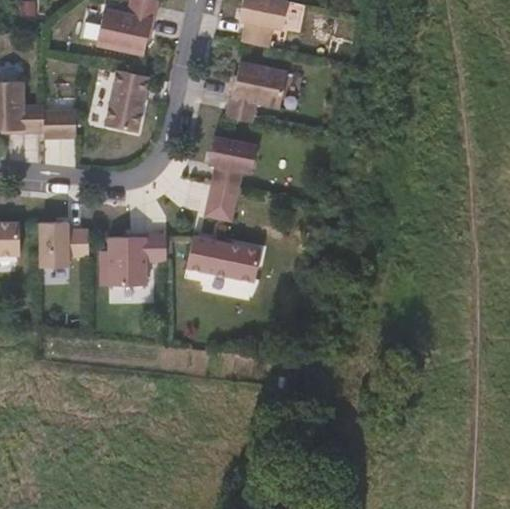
[(143,55),(149,34),(152,34),(159,0),(131,0),(128,14),(105,9),(96,44),(143,55)]
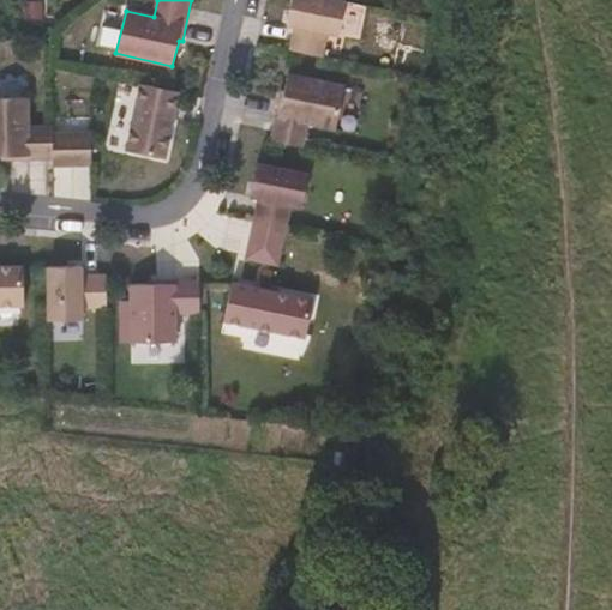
[(339,38),(347,4),(331,0),(292,0),(286,25),(297,29),(291,52),(322,59),(328,35),(339,38)]
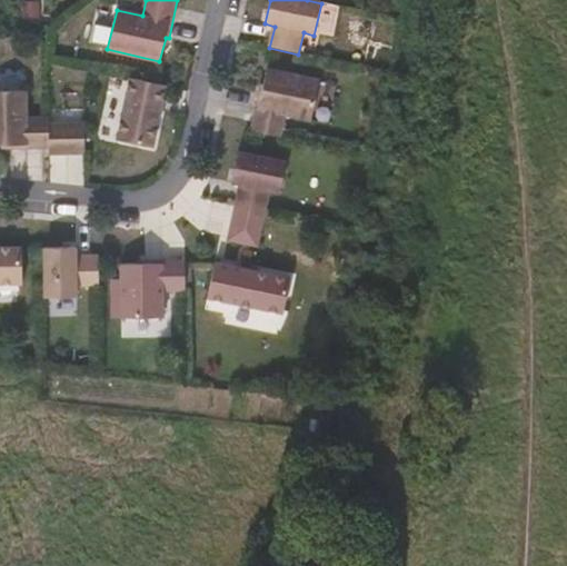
[(312,121),(321,81),(269,69),(264,93),(260,92),(251,130),(280,138),(286,116),(312,121)]
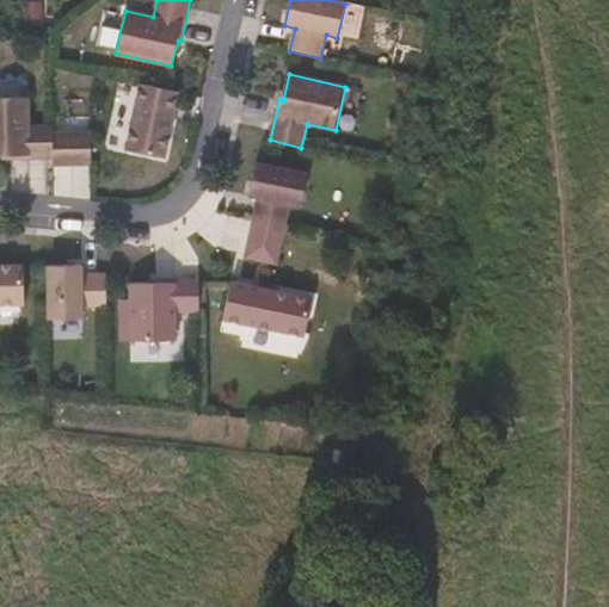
[(164,159),(173,113),(178,92),(139,84),(125,150),(164,159)]
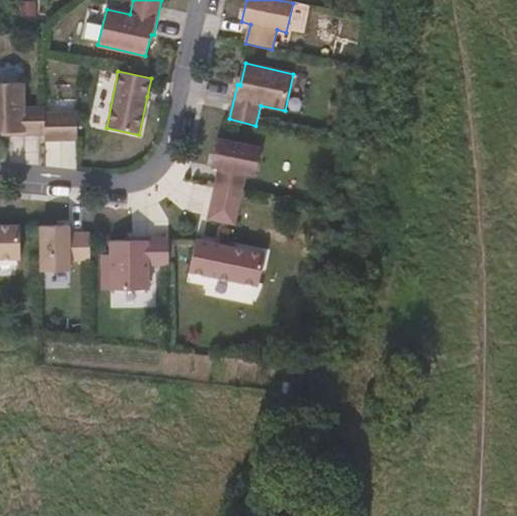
[(44,135),(44,114),(44,107),(24,107),(23,85),(0,84),(0,131),(8,132),(8,134),(44,135)]
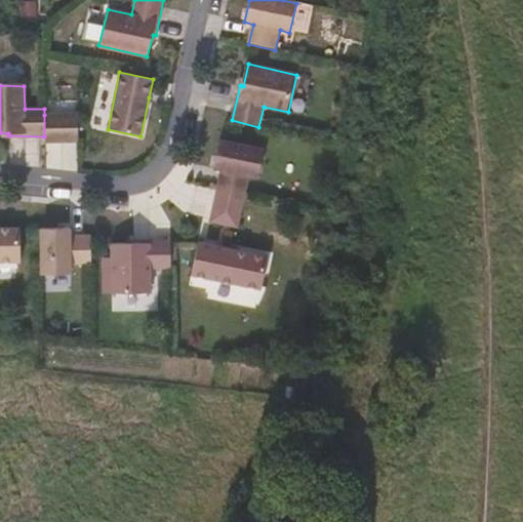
[(78,142),(77,114),(44,115),(44,136),(44,143),(78,142)]
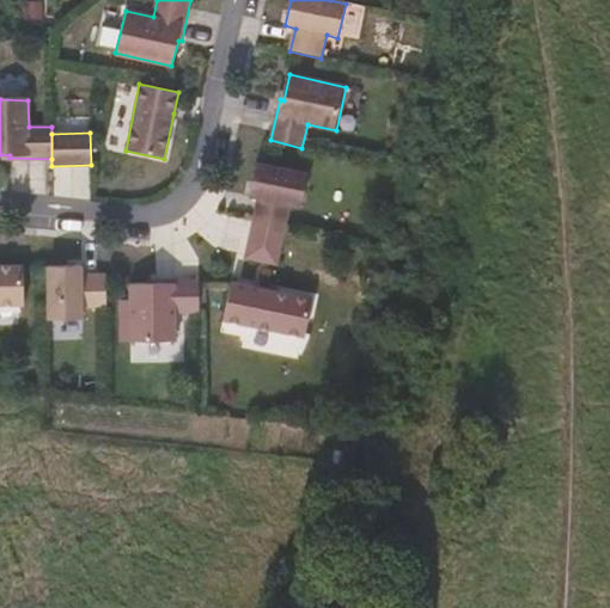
[(300,208),(307,174),(255,164),(248,197),(256,200),(251,221),(284,228),(288,206),(300,208)]
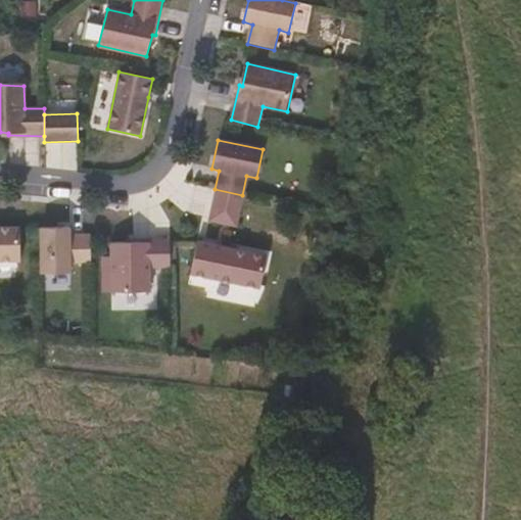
[(235,227),(242,195),(215,189),(208,222),(235,227)]
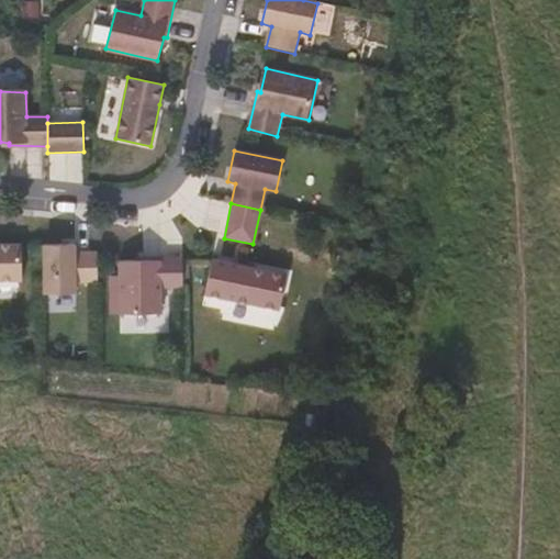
[(0,280),(20,281),(20,245),(0,244),(0,280)]
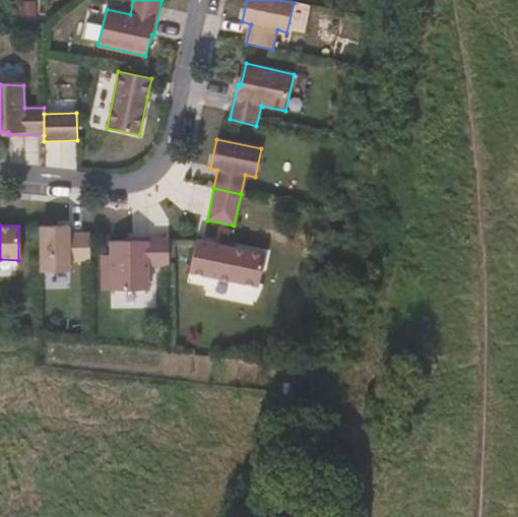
[(87,260),(87,234),(68,234),(68,225),(39,225),(39,271),(68,271),(68,261),(87,260)]
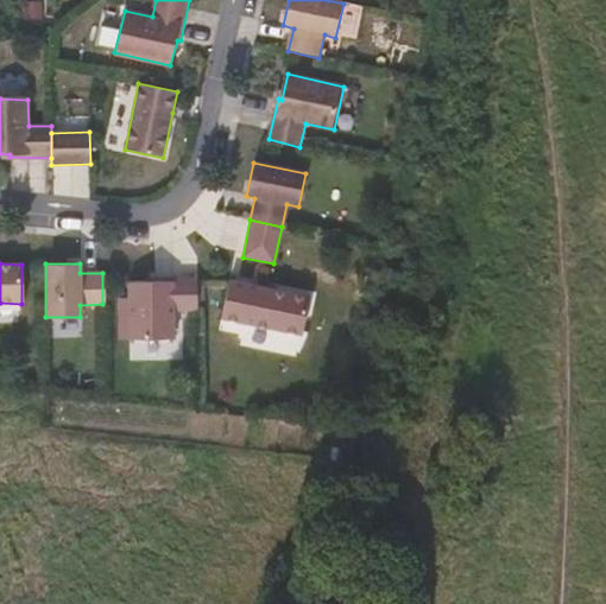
[(196,311),(196,279),(155,280),(153,283),(127,283),(128,341),(172,339),(172,311),(196,311)]
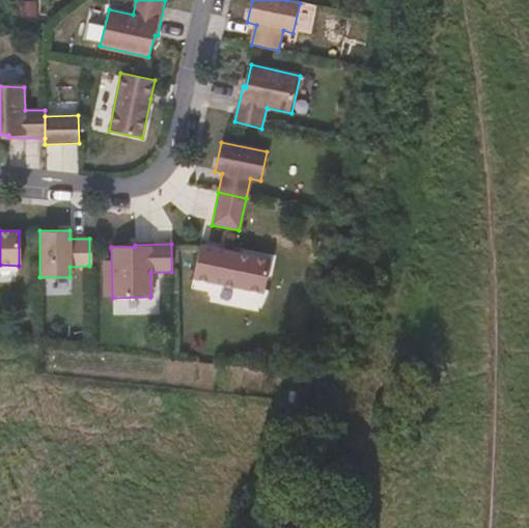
[(260,293),(267,260),(196,247),(189,279),(260,293)]
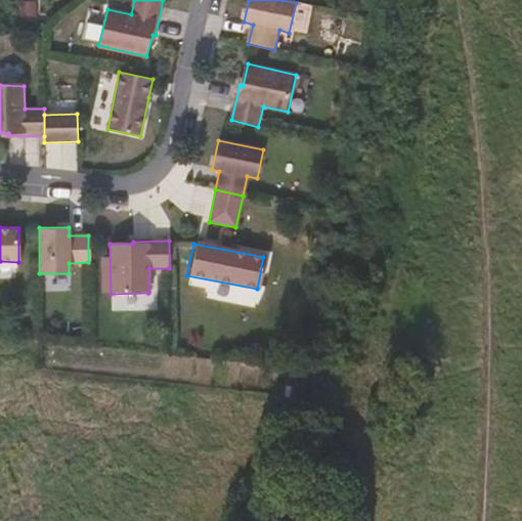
All buildings are outlined.
